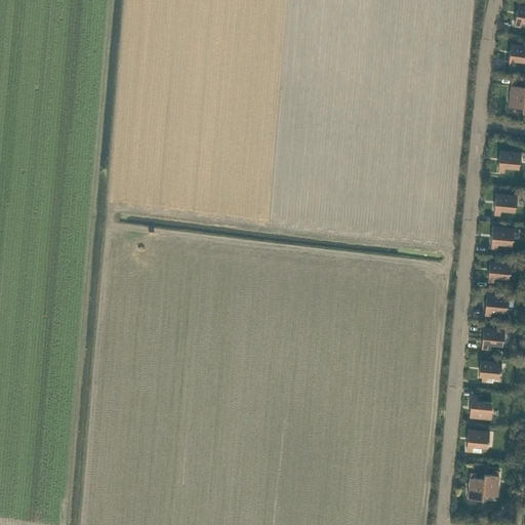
[(524,5),(519,4),(515,21),(514,26),(520,27),(521,22),(524,23),(524,5)]
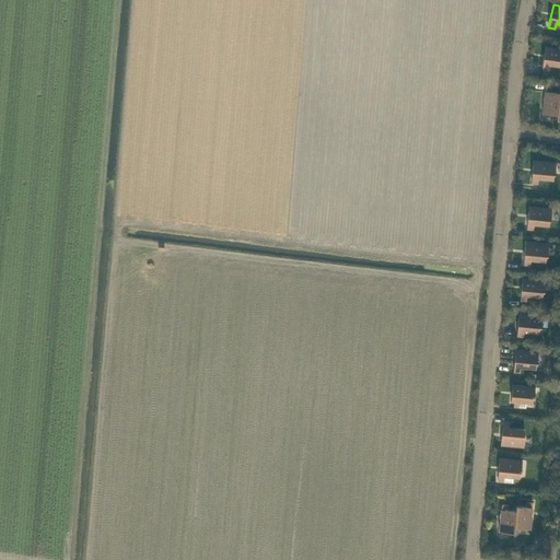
[(559,48),(545,46),(543,63),(543,69),(548,70),(549,65),(559,66),(559,48)]
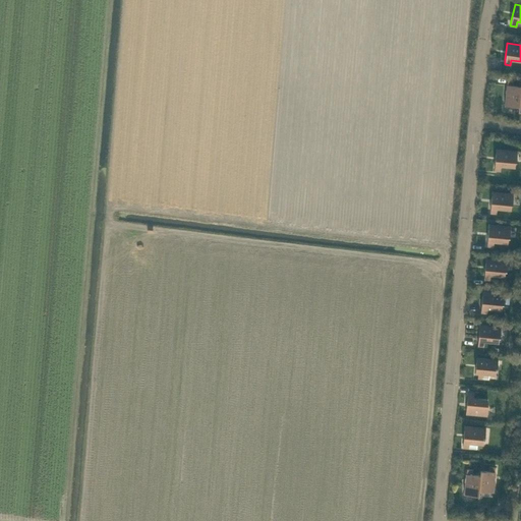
[(513,84),(513,79),(508,79),(507,84),(505,106),(519,107),(518,112),(519,112),(520,85),(513,84)]
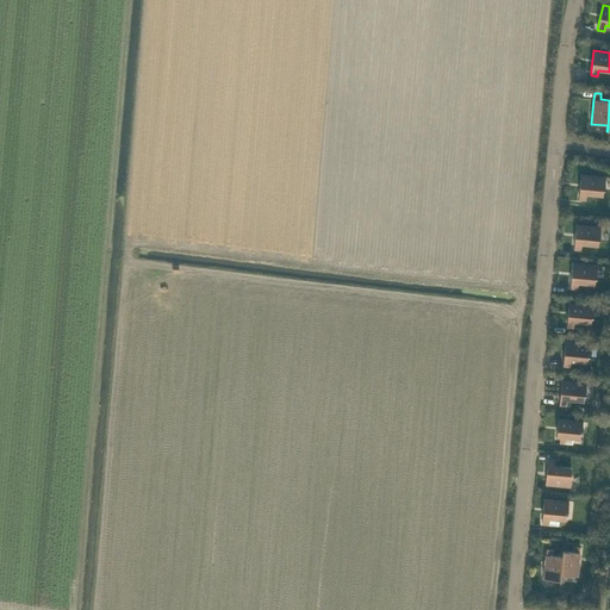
[(604,190),(605,178),(580,175),(579,194),(579,199),(585,200),(586,194),(603,195),(603,190),(604,190)]
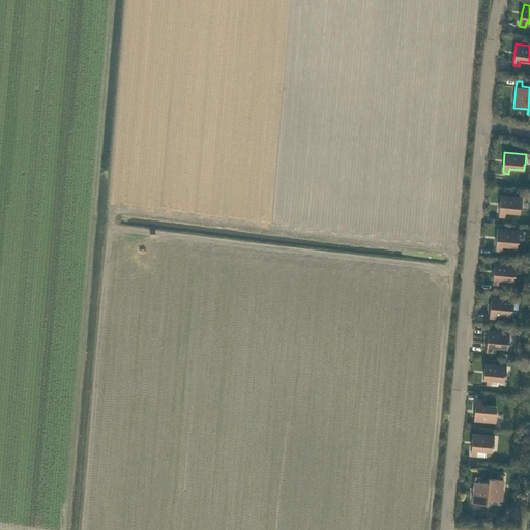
[(521,208),(522,197),(500,195),(499,211),(499,216),(504,217),(505,212),(520,213),(520,208),(521,208)]
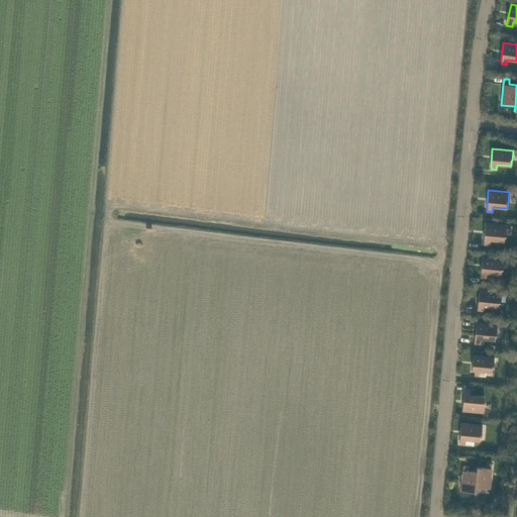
[(505,235),(506,225),(485,223),(484,239),(484,244),(489,244),(490,240),(504,241),(504,235),(505,235)]
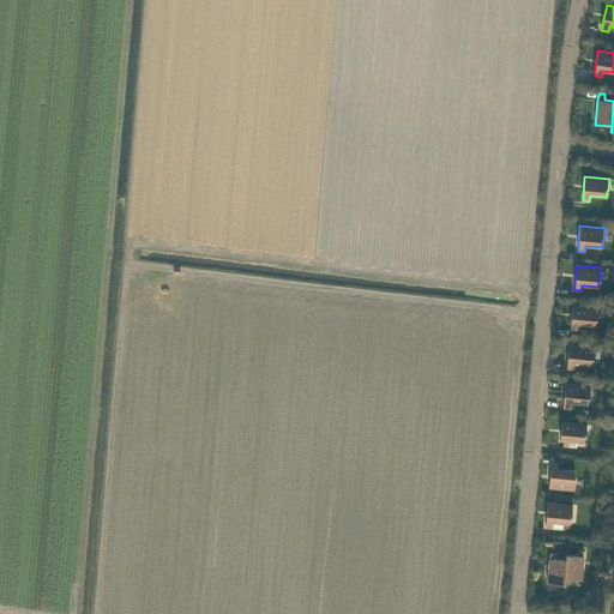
[(596,319),(597,307),(572,305),(571,324),(571,330),(577,330),(578,324),(595,326),(595,319),(596,319)]
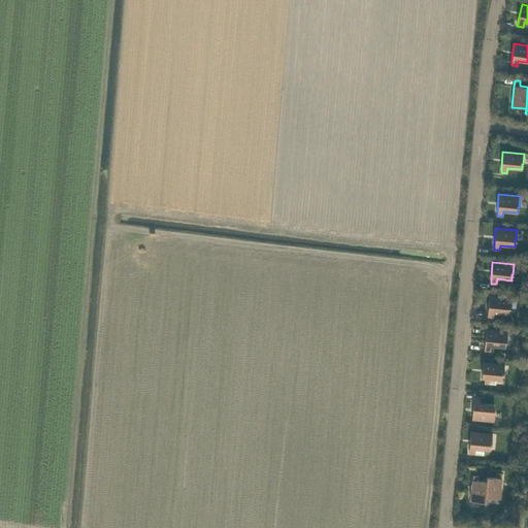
[(509,308),(510,297),(489,295),(488,311),(488,317),(493,318),(494,312),(508,314),(508,308),(509,308)]
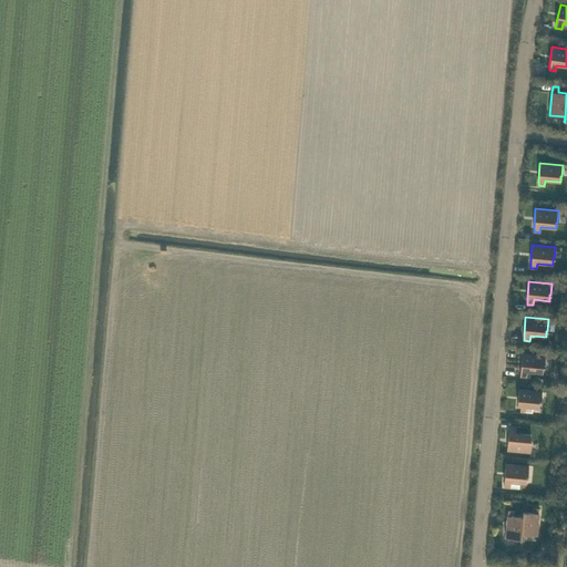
[(544,368),(545,356),(522,353),(521,371),(519,377),(526,377),(527,371),(542,373),(543,368),(544,368)]
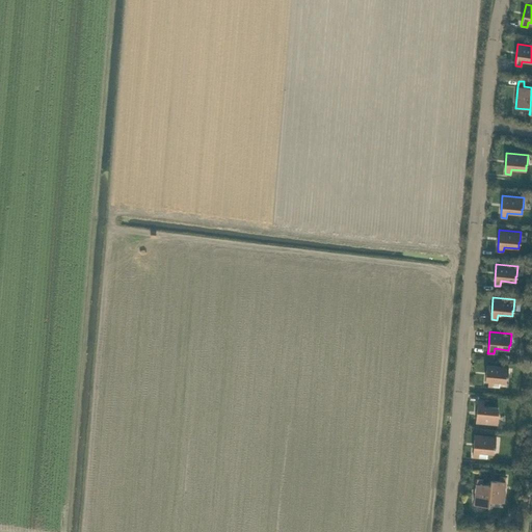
[(507,377),(508,368),(486,366),(485,381),(488,381),(487,387),(499,388),(500,382),(505,382),(506,377),(507,377)]
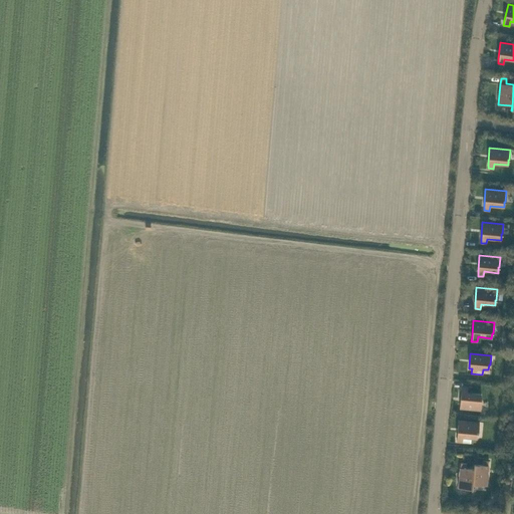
[(467,393),(467,388),(462,388),(461,393),(460,409),(480,411),(481,400),(480,400),(481,395),(467,393)]
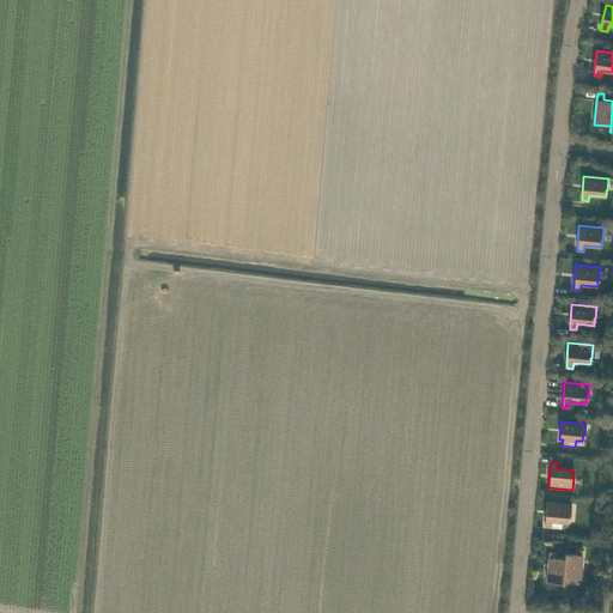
[(570,516),(571,504),(546,502),(545,521),(545,527),(562,528),(562,527),(560,527),(562,522),(569,522),(569,516),(570,516)]
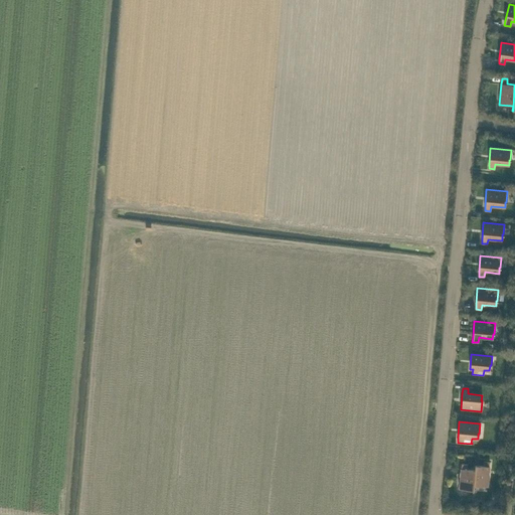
[(489,467),(490,462),(484,461),(484,466),(475,465),(475,470),(474,485),(487,487),(488,475),(489,467)]
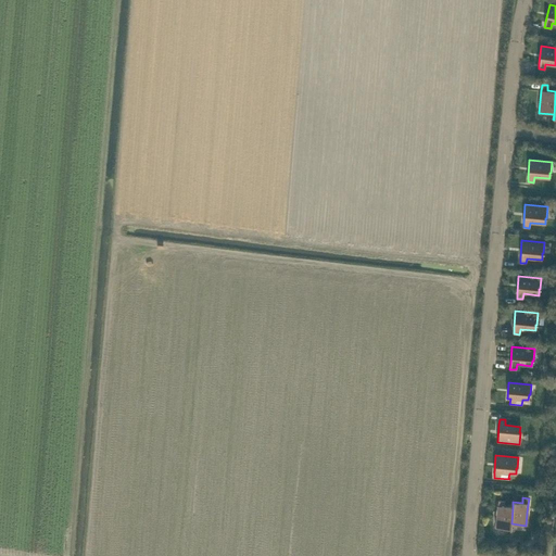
[(504,506),(504,501),(498,501),(497,506),(495,528),(510,529),(512,523),(513,507),(504,506)]
